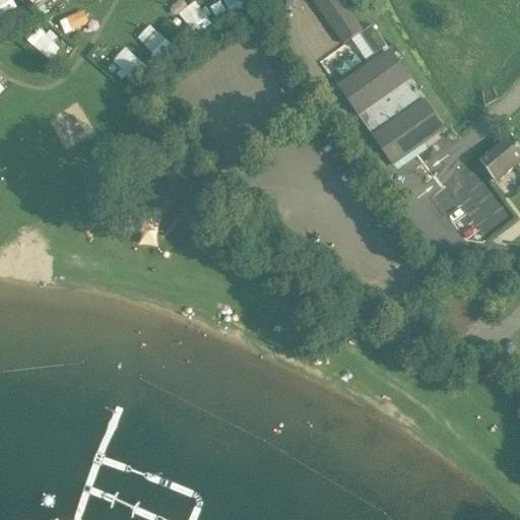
[(225,0),(232,14),(245,8),(241,0),(225,0)]
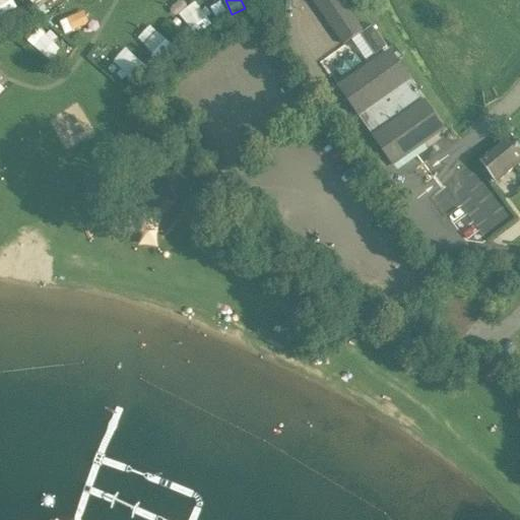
[(312,0),(343,46),(364,31),(341,0),(312,0)]
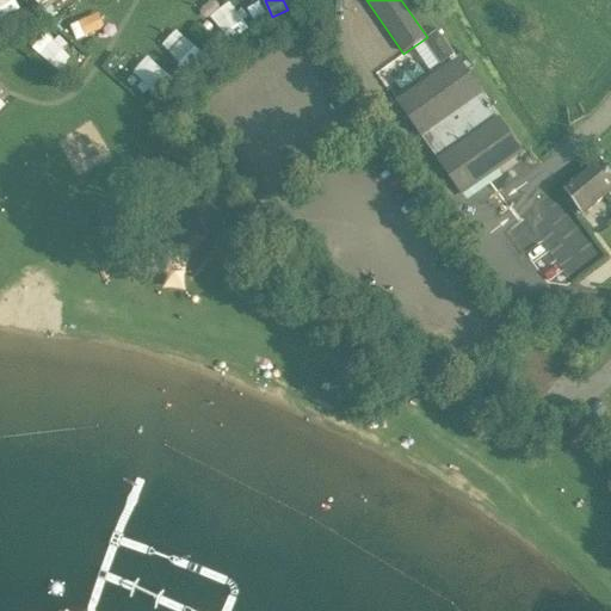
[(455,57),(438,32),(424,42),(440,67),(455,57)]
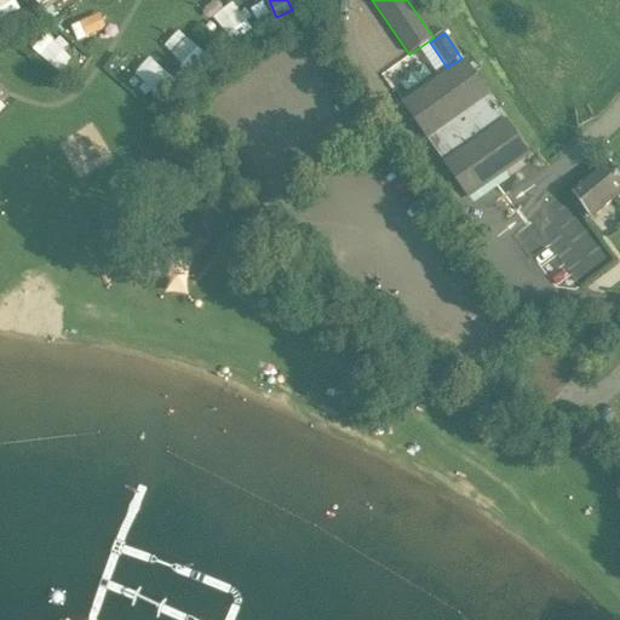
[(469,196),(529,155),(466,64),(406,107),(469,196)]
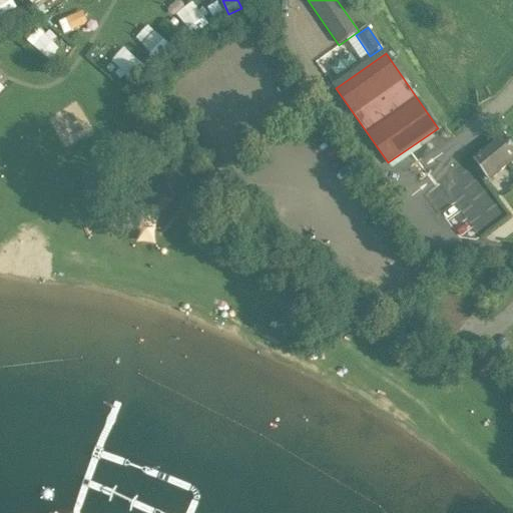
[(512,146),(503,133),(472,158),(489,181),(511,163),(512,164),(512,146)]
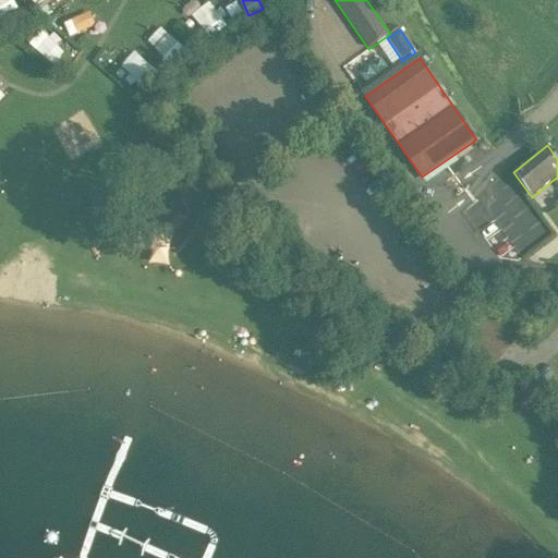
[(166,211),(181,194),(174,187),(158,204),(166,211)]
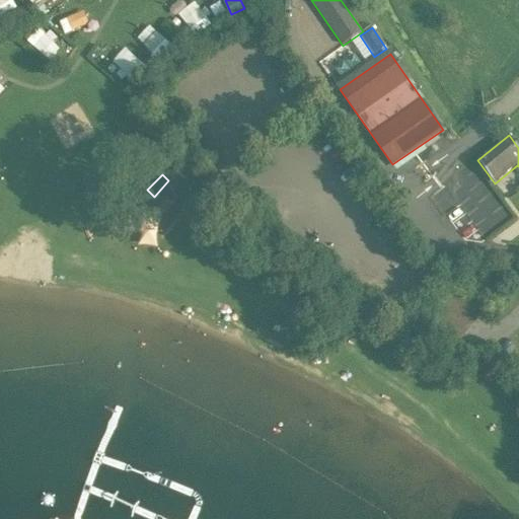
[(157,202),(152,207),(162,217),(173,205),(172,205),(163,196),(157,202)]
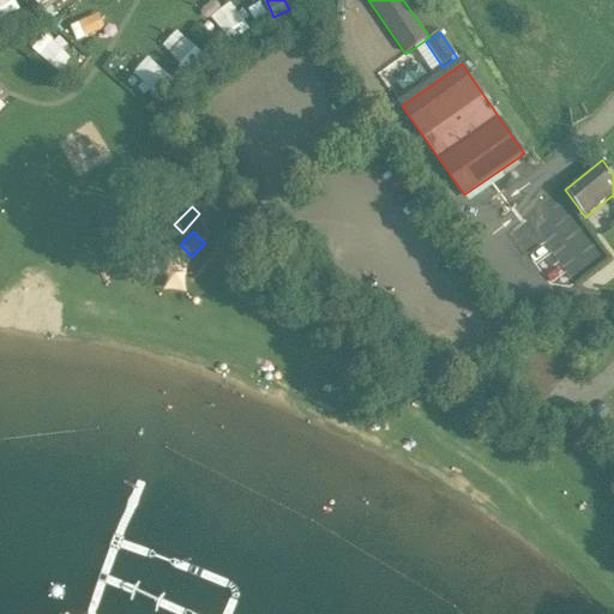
[(136,251),(133,265),(151,269),(155,254),(136,251)]
